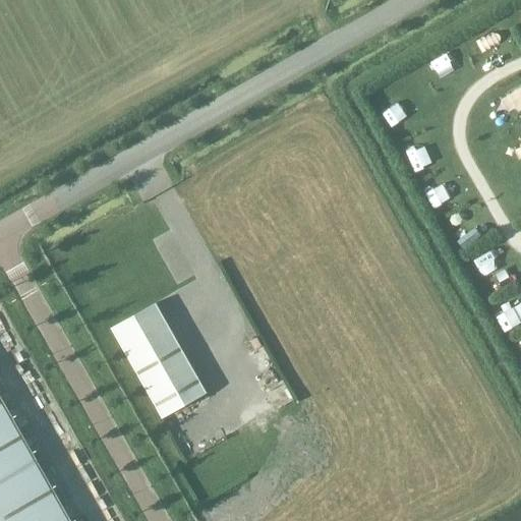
[(501,126),(511,143),(520,136),(520,122),(518,117),(501,126)]
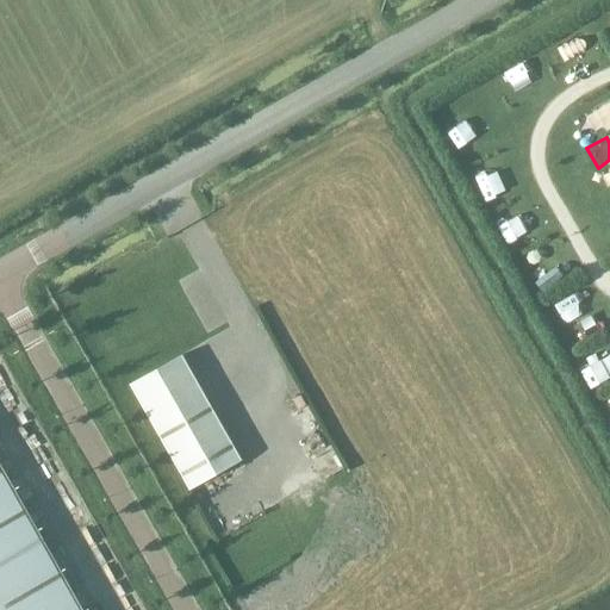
[(540,304),(548,327),(568,319),(560,297),(540,304)]
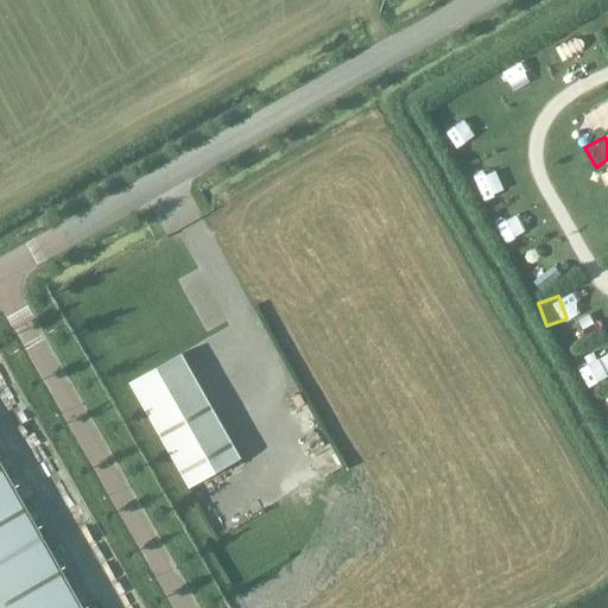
[(572,363),(593,354),(584,337),(564,347),(572,363)]
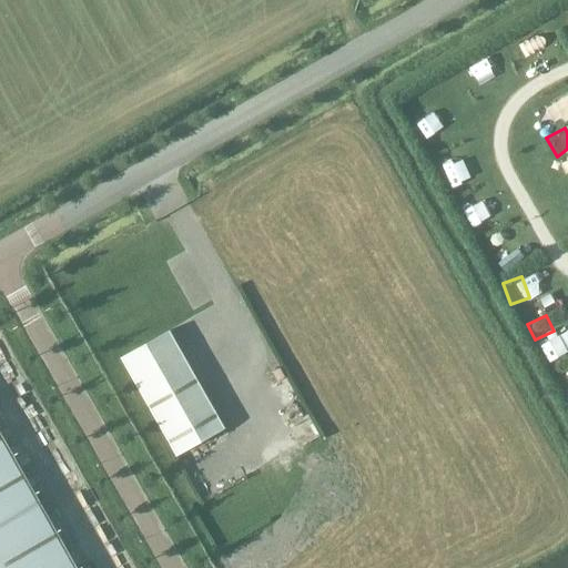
[(224,429),(168,331),(119,359),(174,457),(224,429)]
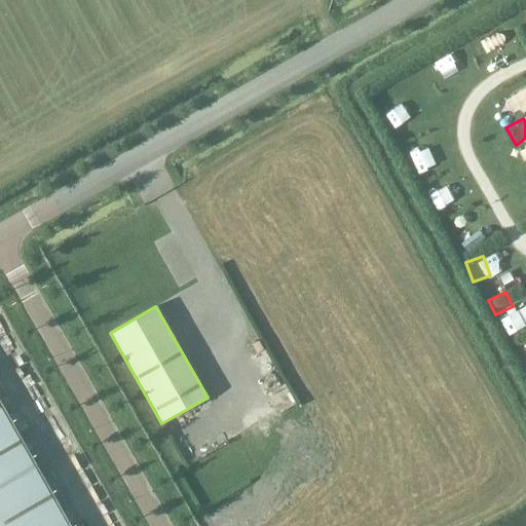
[(0,525),(69,525),(0,403),(0,525)]
